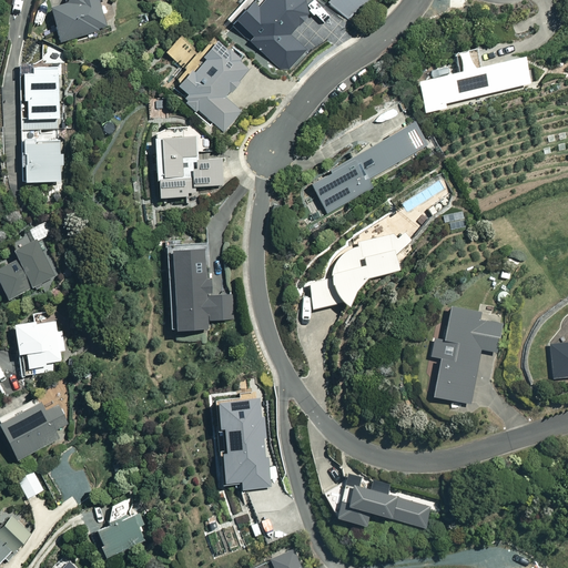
[(64,0),(63,2),(50,7),(59,40),(97,30),(97,28),(105,26),(98,0),(64,0)]
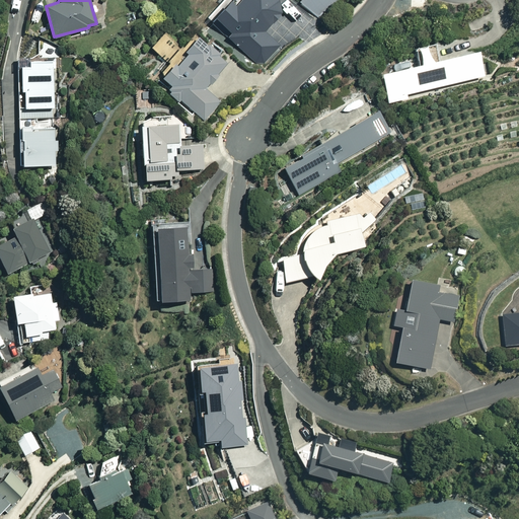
[(256,63),(264,63),(280,45),(263,29),(280,10),(276,0),(232,0),(229,4),(225,0),(222,0),(210,15),(228,31),(225,35),(256,63)]
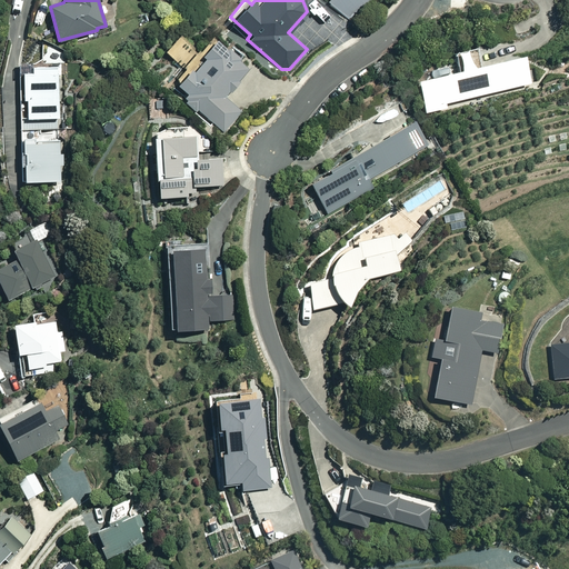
[(327,0),(347,20),(367,0),(327,0)]
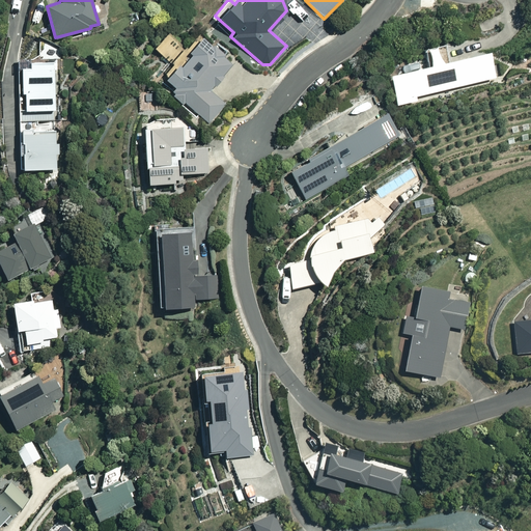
[(186,50),(165,33),(154,48),(173,64),(163,77),(175,87),(171,91),(210,123),(226,105),(210,90),(232,63),(198,34),(186,50)]
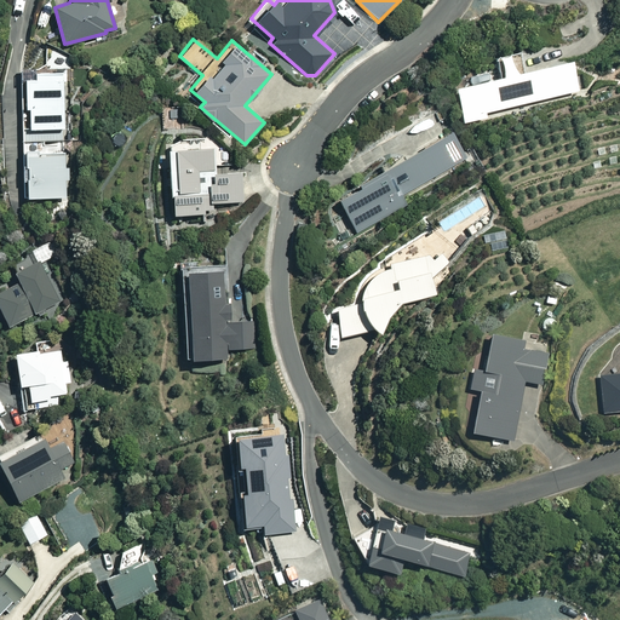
[(577,91),(570,61),(453,87),(461,122),(484,118),(483,113),(577,91)]
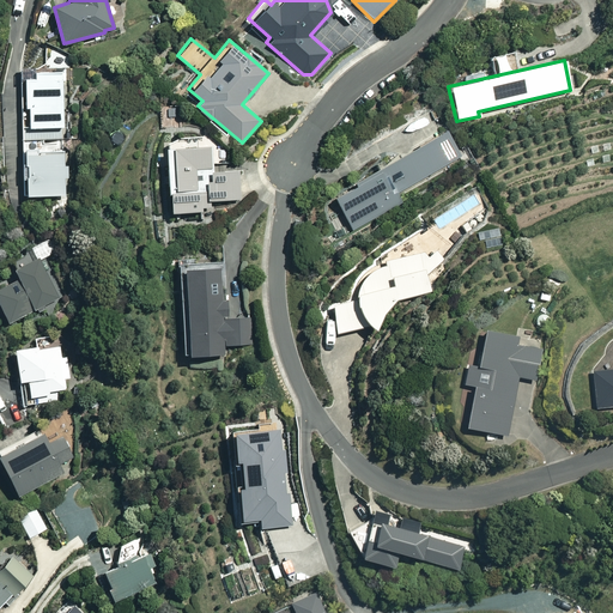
[(64,68),(22,70),(23,113),(22,114),(24,195),(68,194),(64,68)]
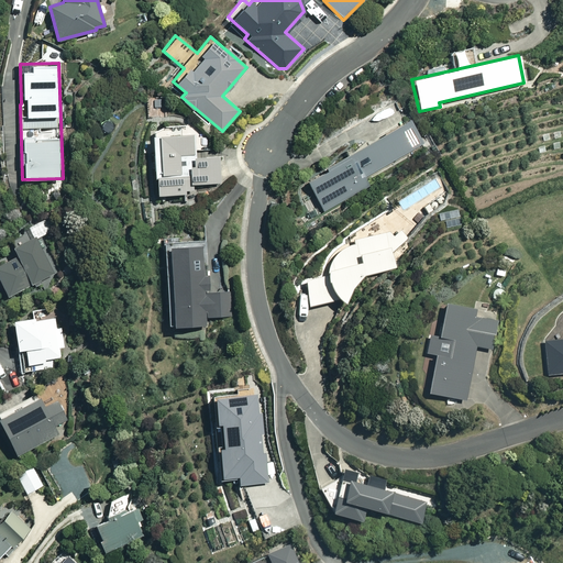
[(423,143),(410,120),(322,168),(323,172),(306,180),(323,211),(368,186),(363,177),(423,143)]
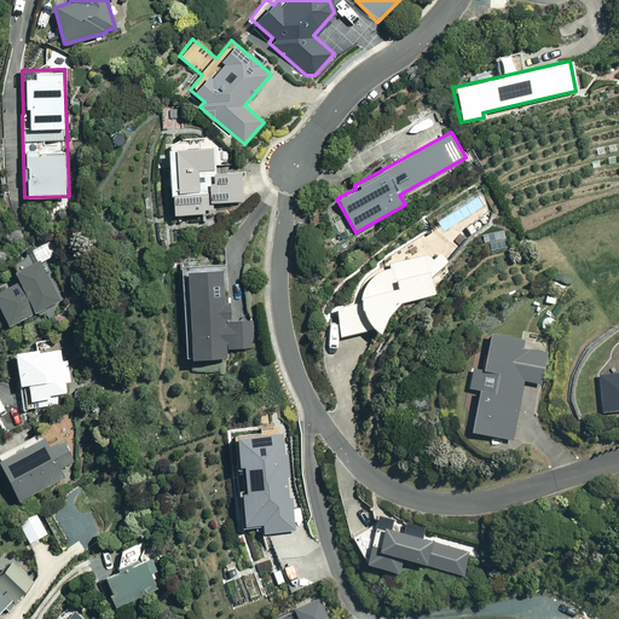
[(210,145),(166,149),(171,214),(212,212),(212,202),(242,200),(239,168),(213,171),(210,145)]
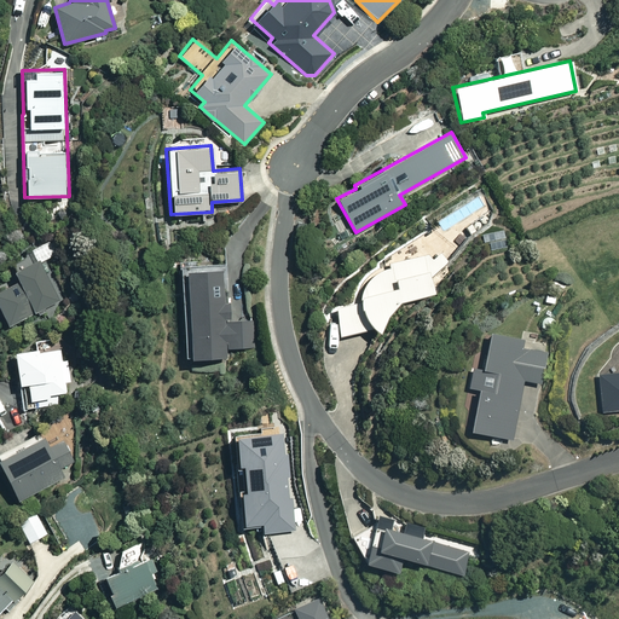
[(41,259),(56,253),(50,239),(30,249),(35,260),(12,270),(17,281),(0,288),(0,311),(6,325),(61,301),(41,259)]
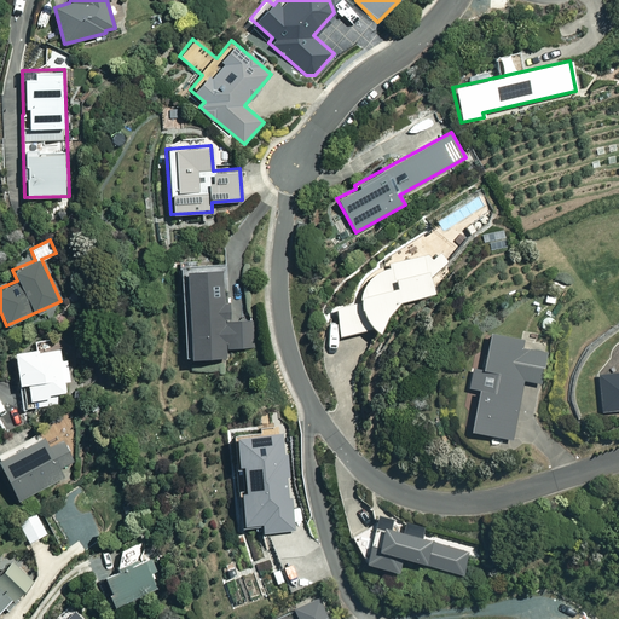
[(374,328),(377,330),(398,304),(437,295),(426,258),(374,275),(363,285),(359,299),(331,307),(340,339),(374,328)]
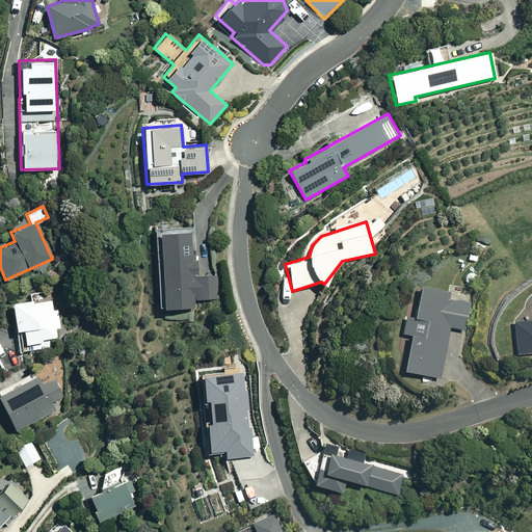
[(191,225),(153,228),(157,308),(193,306),(193,299),(217,298),(216,274),(194,275),(191,225)]
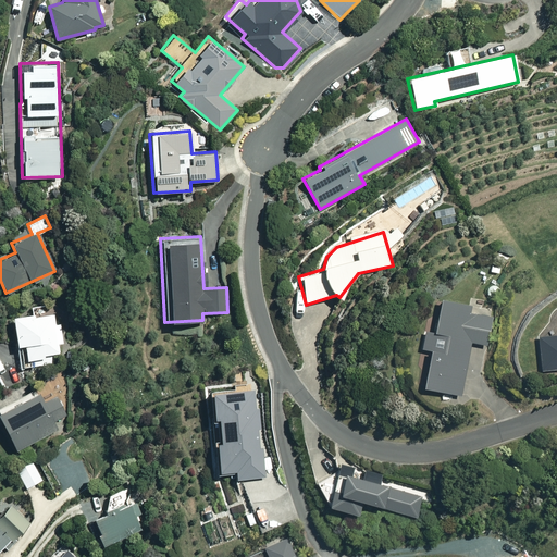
[(469,306),(440,300),(433,333),(424,331),(421,348),(430,350),(422,387),(459,395),(470,342),(486,345),(492,318),(467,313),(469,306)]
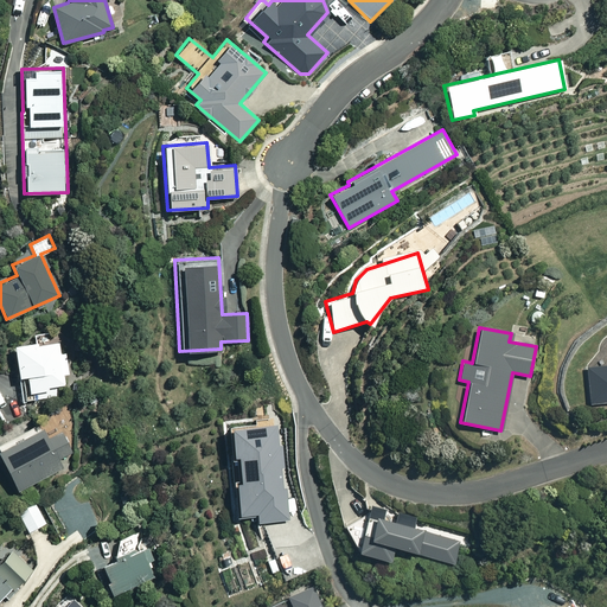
[(30,346),(30,343),(13,345),(18,377),(29,375),(32,400),(44,398),(42,388),(64,384),(58,343),(30,346)]
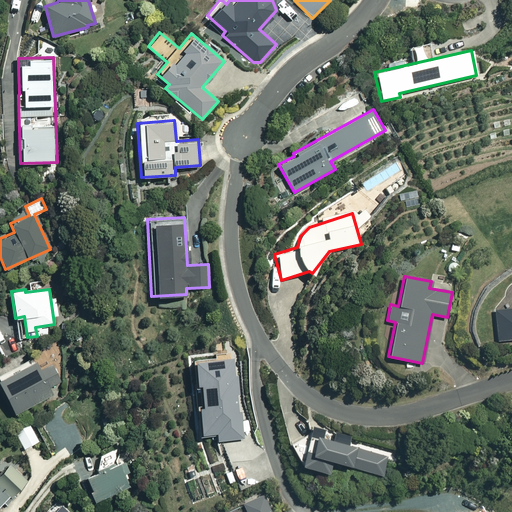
[(511,307),(494,308),(495,337),(511,336),(511,307)]
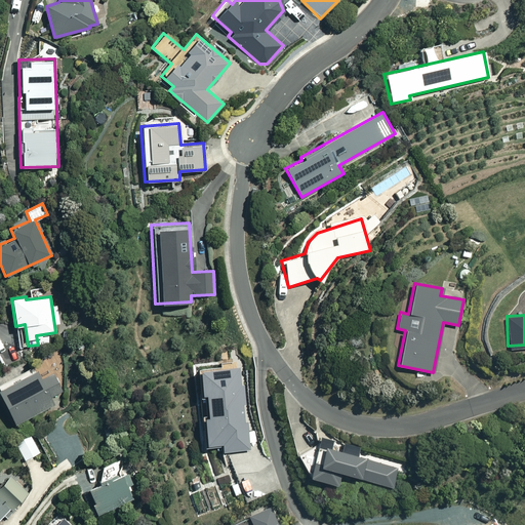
[(239,386),(238,367),(198,369),(200,394),(204,394),(205,414),(202,414),(204,445),(220,444),(221,450),(248,449),(246,423),(244,423),(242,386),(239,386)]
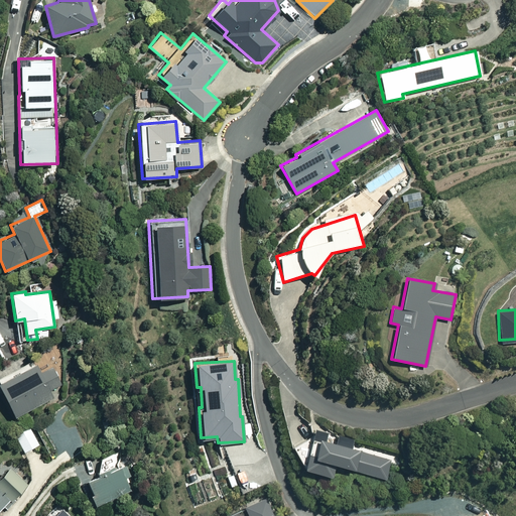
[(40,372),(35,362),(0,379),(0,387),(14,416),(52,397),(49,390),(61,384),(52,366),(40,372)]
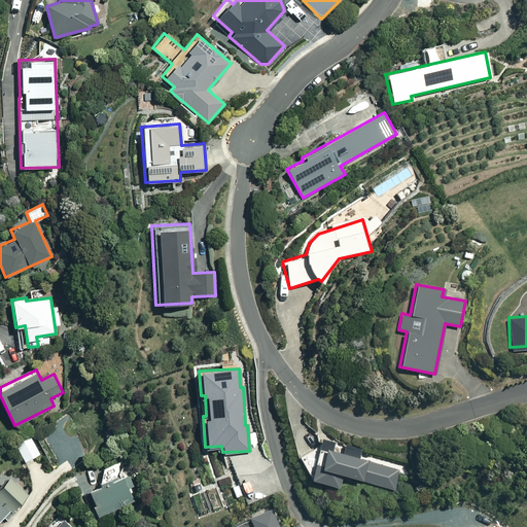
[(40,454),(30,435),(14,444),(25,462),(40,454)]
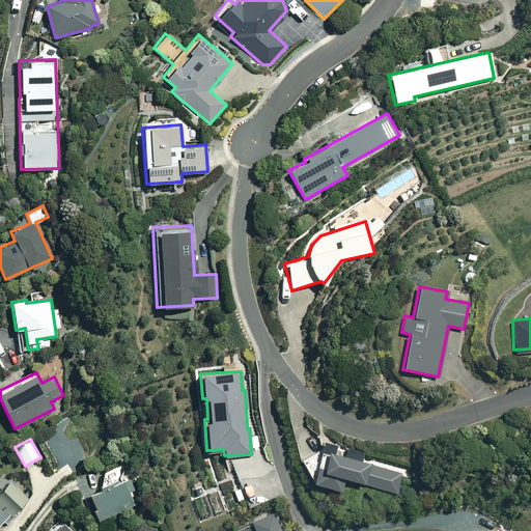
[(395,492),(400,473),(361,462),(364,452),(323,440),(310,480),(339,490),(343,476),(395,492)]
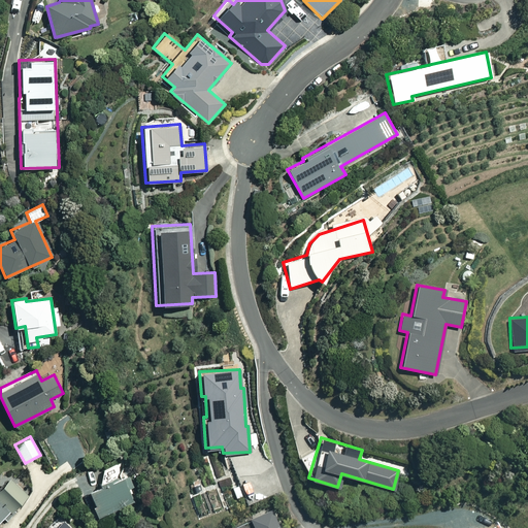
[(0,519),(30,492),(13,474),(0,486),(0,519)]
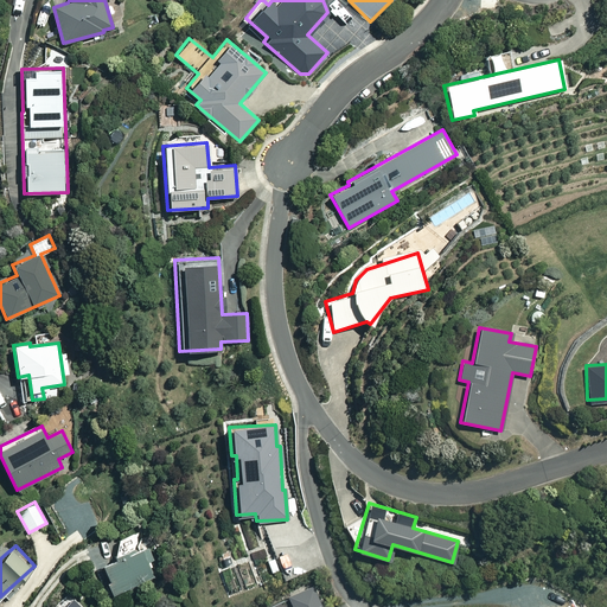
[(153,579),(141,550),(102,564),(114,593),(153,579)]
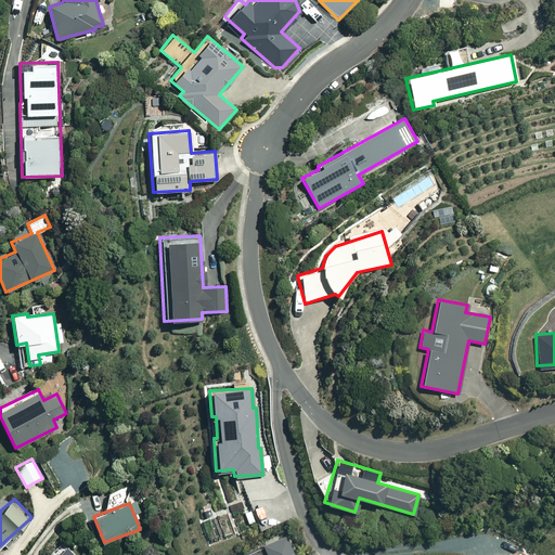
[(295,554),(286,534),(262,545),(267,554),(295,554)]
